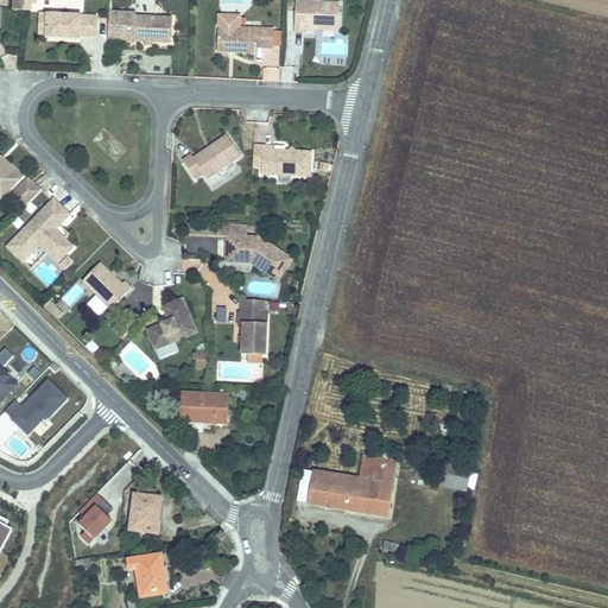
[(335,0),(328,0),(291,0),(290,29),(301,30),(301,26),(311,26),(311,23),(315,23),(315,26),(334,27),(335,0)]
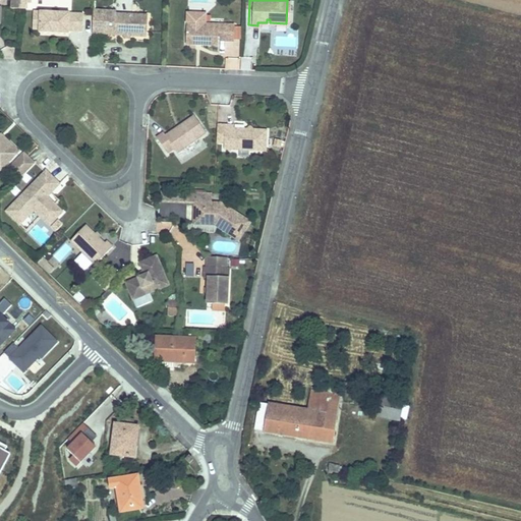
[(113,11),(113,8),(92,8),(90,32),(121,33),(126,33),(143,34),(145,13),(113,11)]
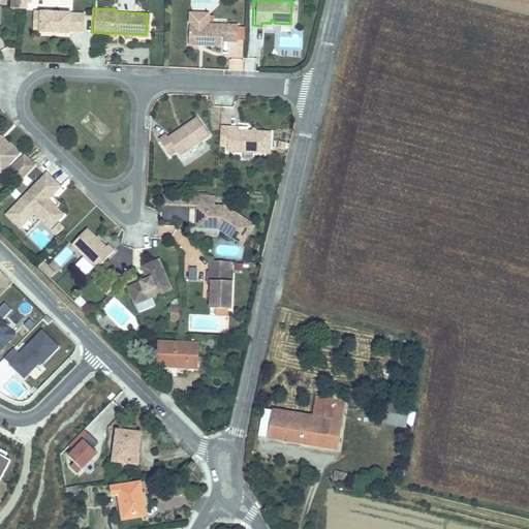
[(82,11),(37,9),(36,28),(36,31),(66,32),(67,29),(81,30),(82,11)]
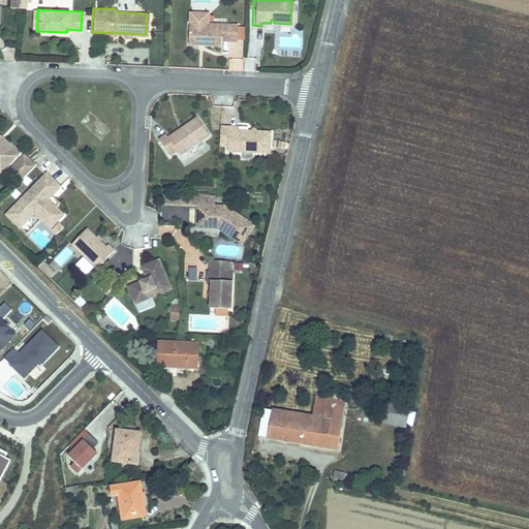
[(235,23),(186,22),(186,42),(195,42),(195,41),(200,41),(200,43),(218,43),(218,38),(234,39),(235,23)]
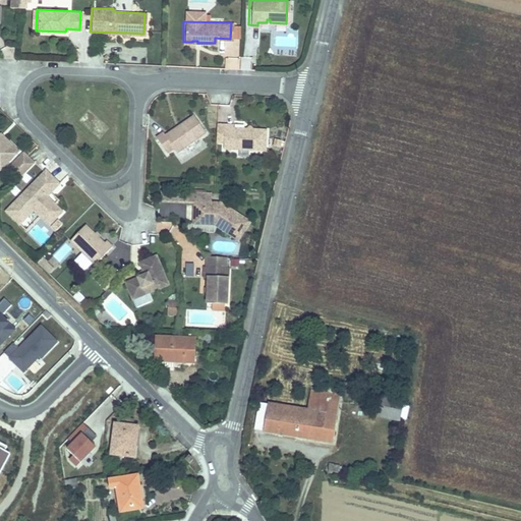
[(191,113),(163,133),(161,130),(154,135),(165,151),(171,147),(174,151),(204,130),(191,113)]
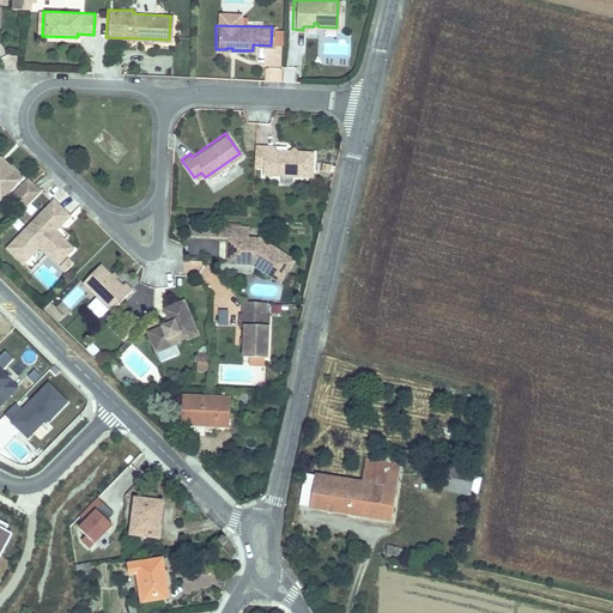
[(272,145),(261,144),(260,173),(309,175),(310,150),(293,150),(290,153),(286,149),(271,149),(272,145)]
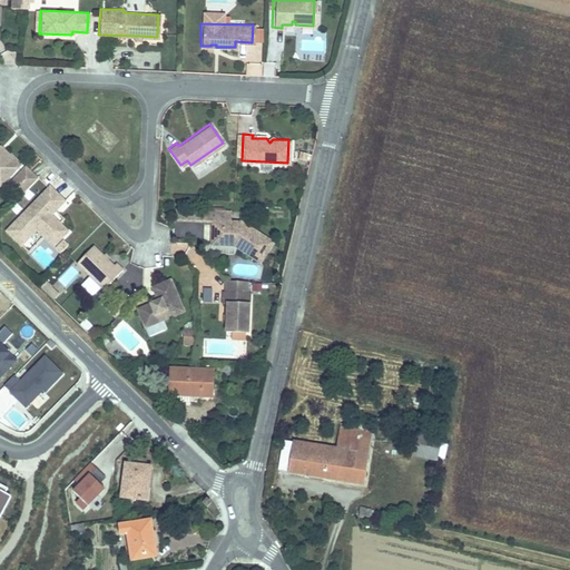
[(0,150),(0,180),(18,163),(9,155),(7,157),(0,150)]
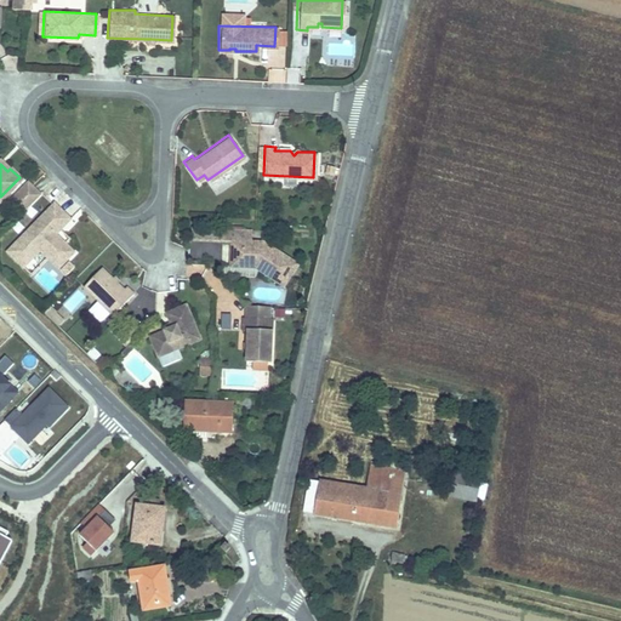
[(39,193),(26,181),(10,197),(22,210),(39,193)]
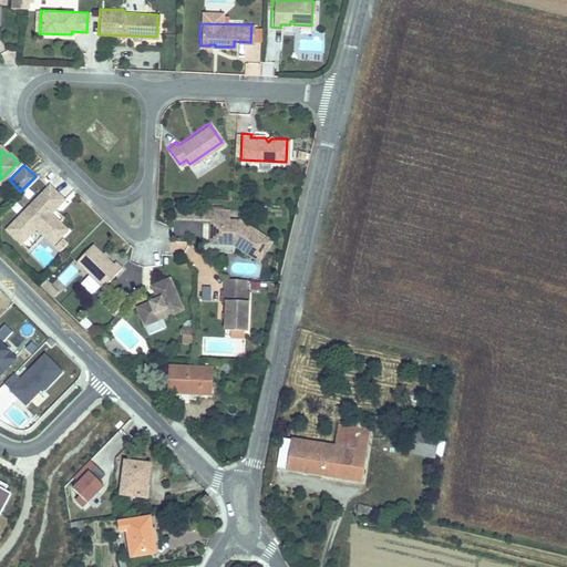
[(48,212),(61,197),(47,183),(11,220),(26,235),(34,225),(42,233),(51,241),(65,227),(52,215),(49,218),(44,215),(48,212)]
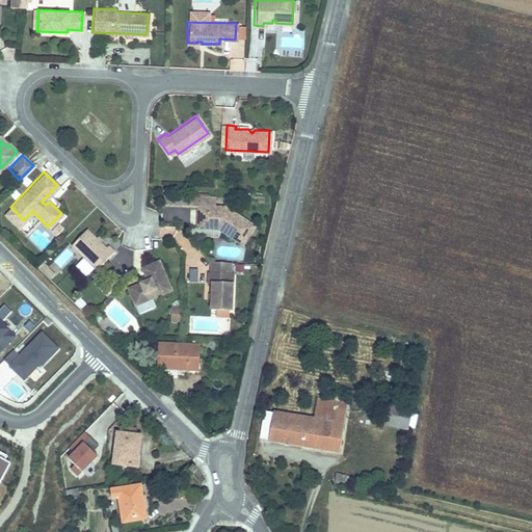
[(220,227),(219,229),(240,242),(253,223),(222,205),(212,204),(213,194),(189,194),(189,204),(195,205),(194,225),(216,227),(217,224),(220,227)]
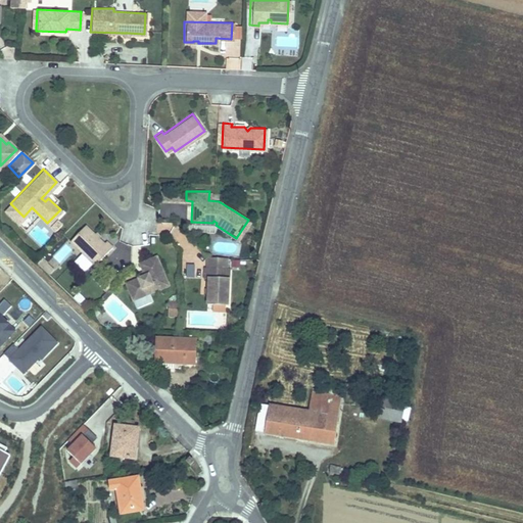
[(24,217),(10,203),(3,209),(17,223),(24,217)]
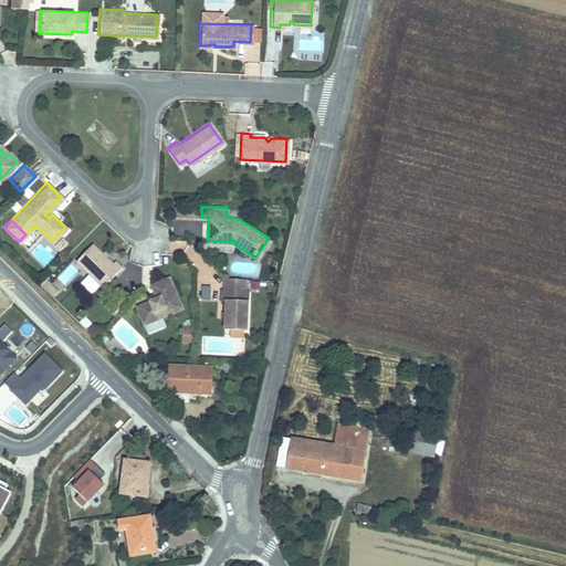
[(25,234),(19,241),(27,249),(42,232),(34,224),(25,234)]
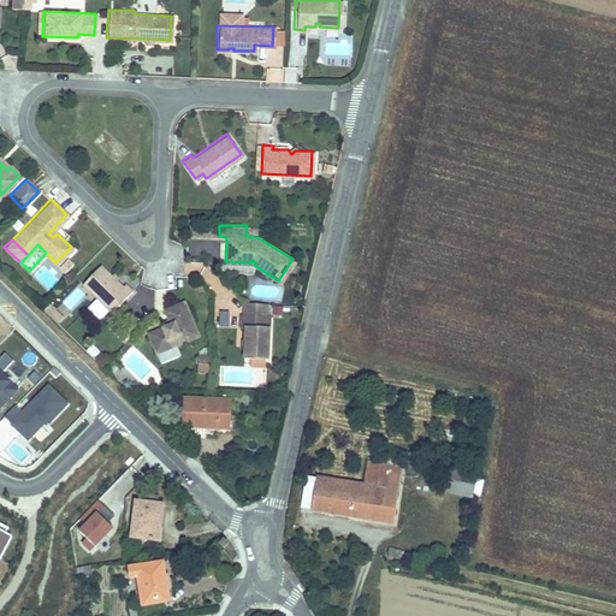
[(71,262),(66,256),(58,265),(63,271),(71,262)]
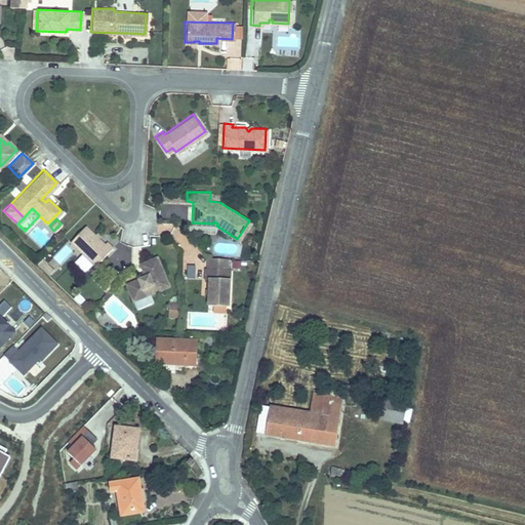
[(173,235),(175,226),(159,221),(157,232),(173,235)]
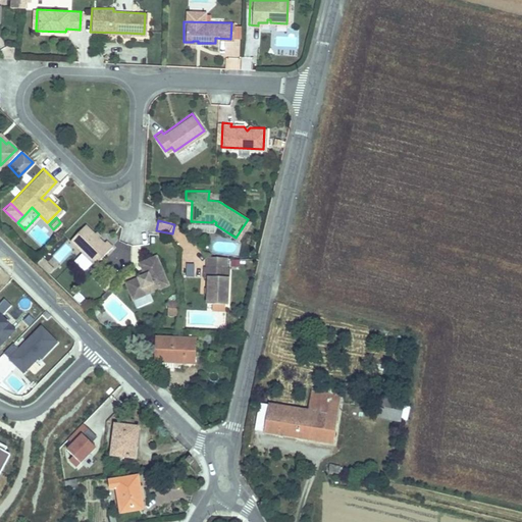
[(84,223),(68,239),(93,262),(110,245),(104,239),(102,241),(84,223)]
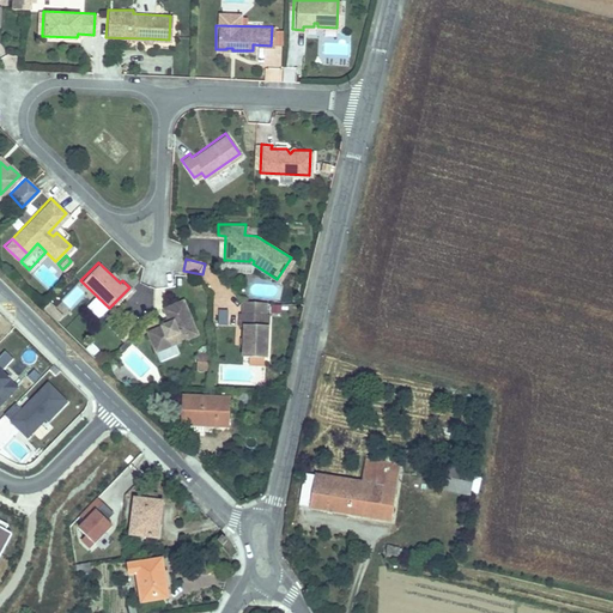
[(59,302),(68,310),(84,293),(76,285),(59,302)]
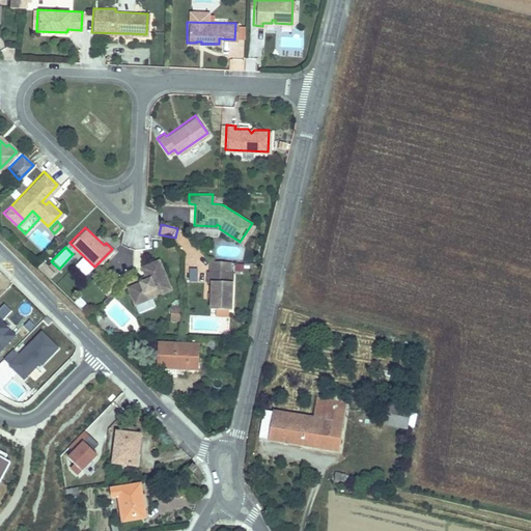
[(126,285),(133,302),(143,298),(169,287),(157,258),(139,264),(143,273),(144,277),(140,279),(126,285)]
